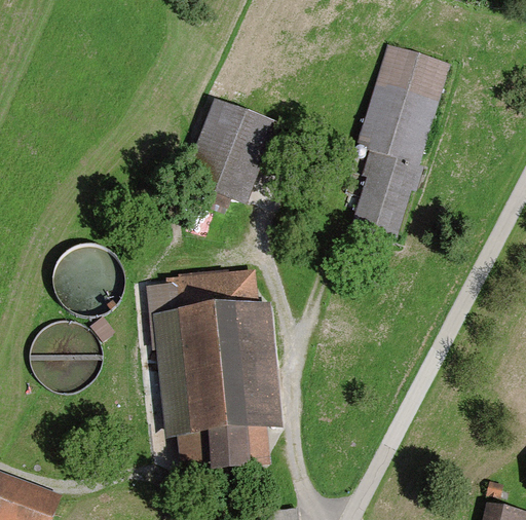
[(352,221),(397,234),(451,61),(388,41),(357,144),(370,148),(363,173),(367,174),(352,221)]
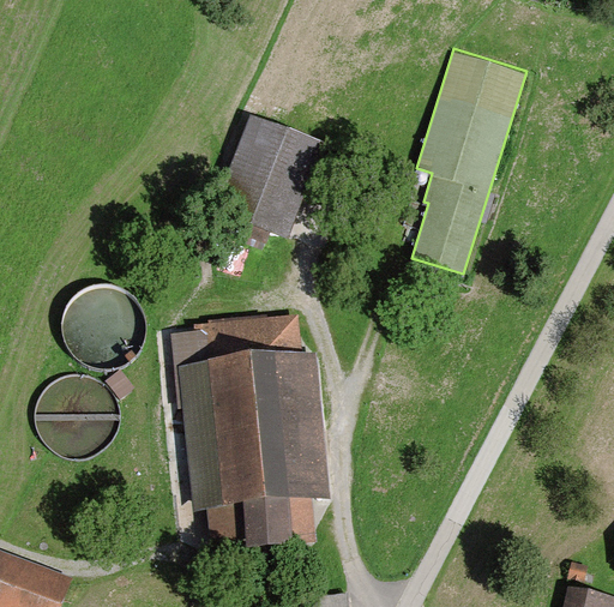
[(288,238),(325,142),(252,113),(215,209),(288,238)]
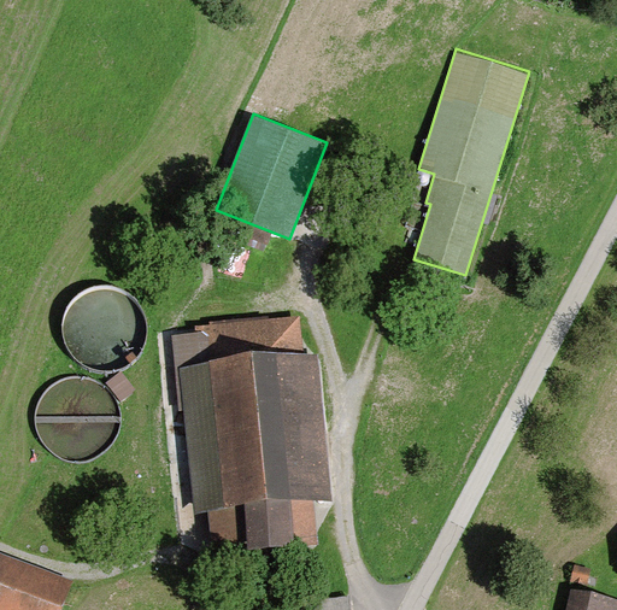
[(303,321),(171,334),(177,408),(184,408),(194,512),(207,511),(212,551),(318,541),(315,500),(334,499),(319,352),(305,355),(303,321)]
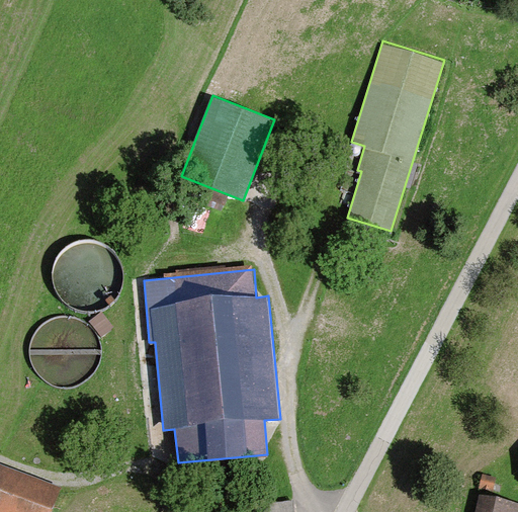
[(0,511),(49,511),(58,488),(0,466),(0,511)]
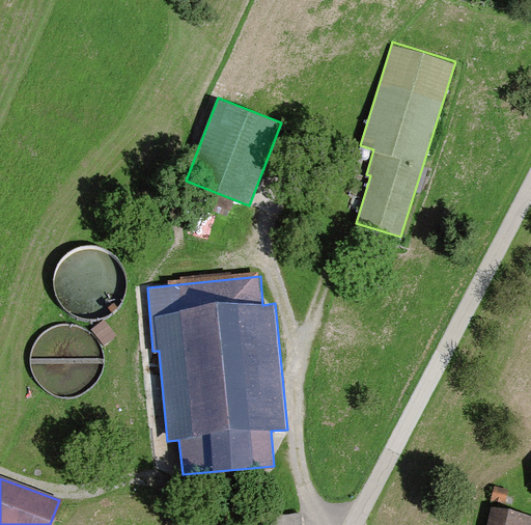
[(264,516),(264,524),(302,524),(301,510),(264,516)]
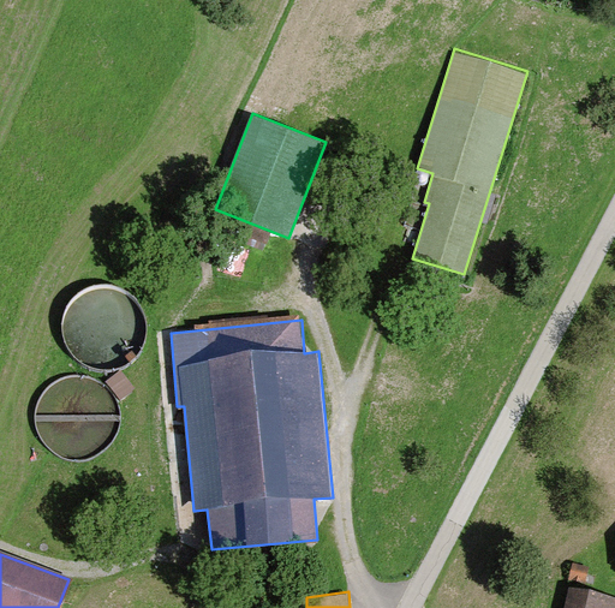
[(569,607),(614,607),(614,600),(573,591),(569,607)]
